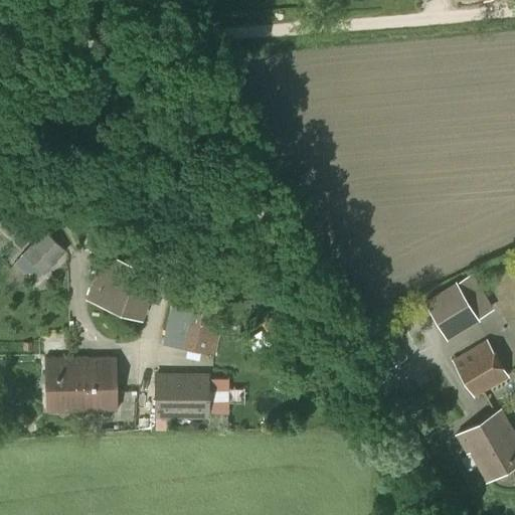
[(66,249),(44,229),(23,253),(36,266),(30,272),(36,278),(41,272),(44,274),(66,249)]
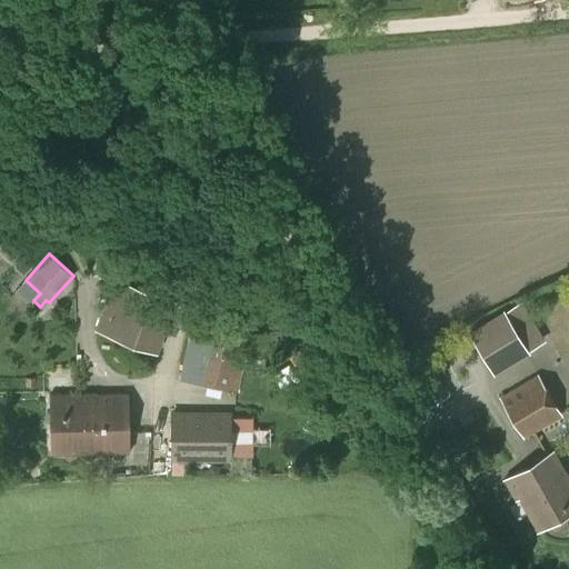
[(95,330),(158,352),(176,299),(113,277),(95,330)]
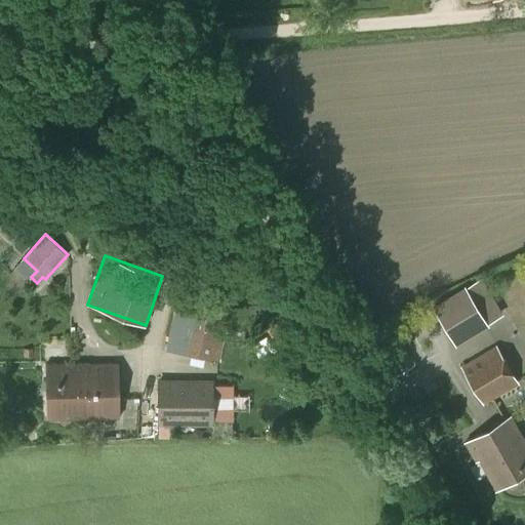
[(434,307),(435,310),(455,344),(503,314),(497,305),(481,278),(434,307)]
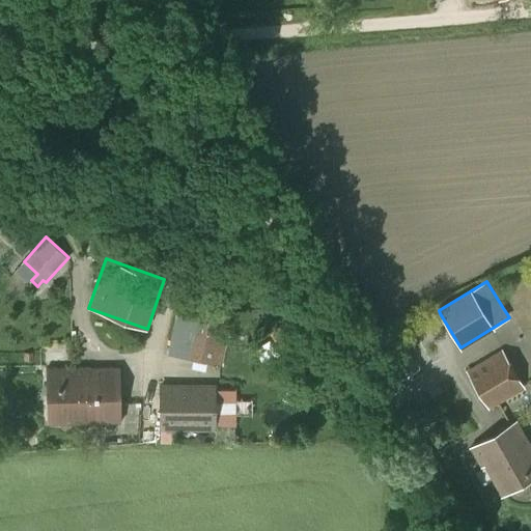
[(198,320),(190,359),(212,363),(219,364),(222,365),(229,328),(229,327),(219,325),(222,310),(220,309),(204,306),(201,320),(198,320)]
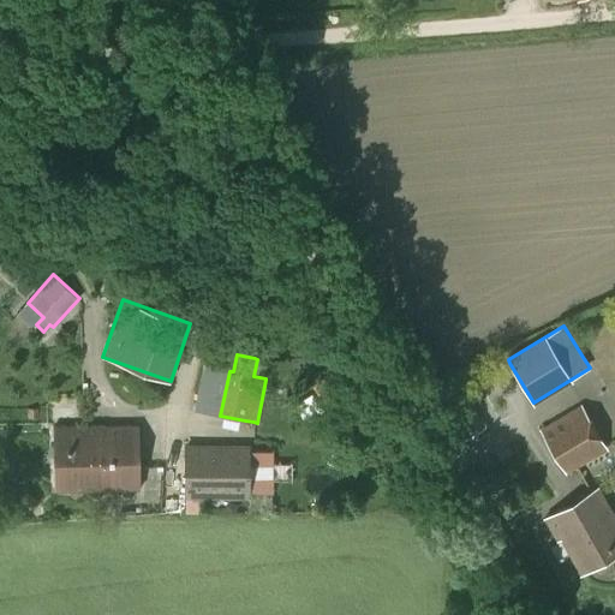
[(539,429),(566,475),(608,449),(581,404),(539,429)]
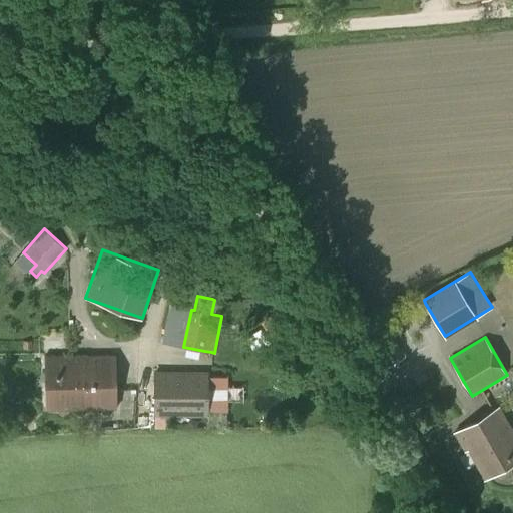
[(44,356),(45,410),(116,408),(115,355),(44,356)]
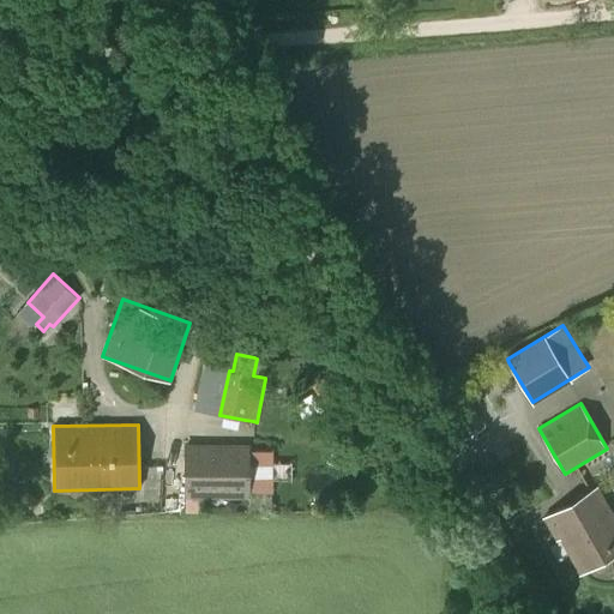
[(186,495),(248,495),(248,446),(186,445),(186,495)]
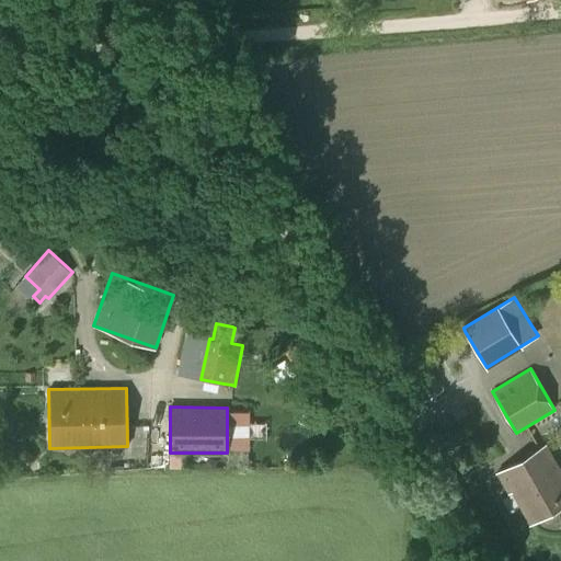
[(512,491),(530,523),(560,504),(560,470),(546,444),(496,472),(508,493),(512,491)]
